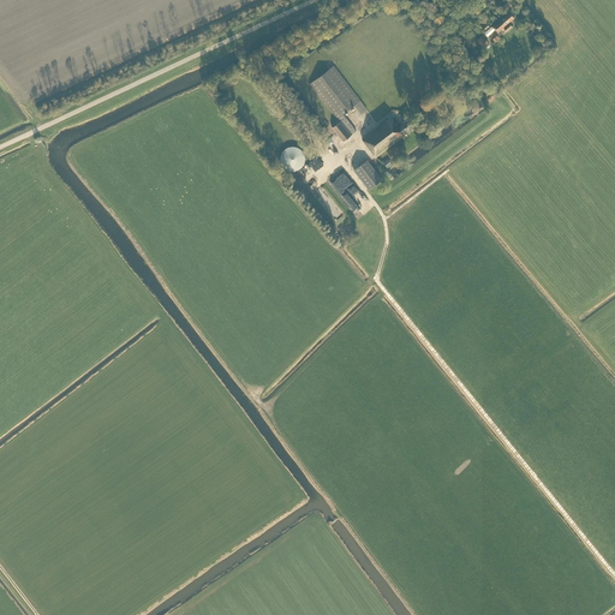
[(512,28),(508,23),(514,18),(508,12),(493,27),(497,33),(503,28),(507,33),(512,28)]
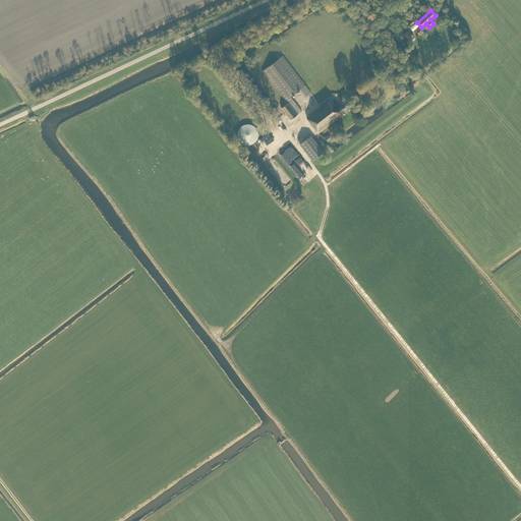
[(411,35),(408,31),(404,35),(409,40),(414,37),(411,35)]
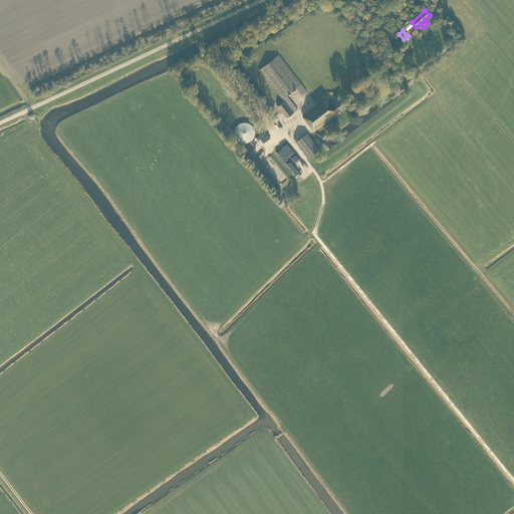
[(306,91),(300,84),(294,75),(279,54),(267,63),(259,69),(280,99),(282,97),(282,98),(278,101),(280,103),(276,106),(285,118),(293,112),(296,109),(286,95),(295,87),(301,95),(306,91)]
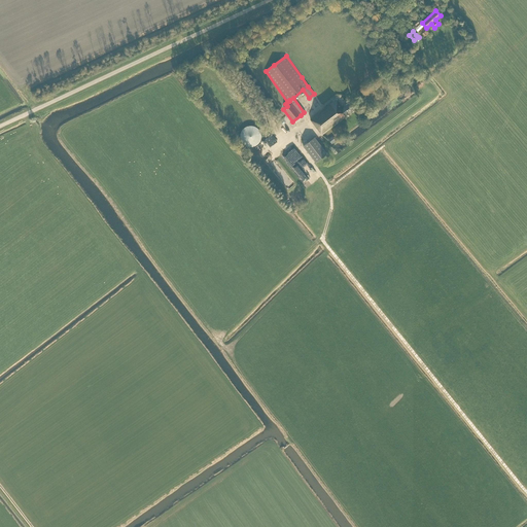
[(343,107),(337,99),(337,98),(311,118),(322,134),(346,115),(345,114),(355,106),(351,101),(343,107)]
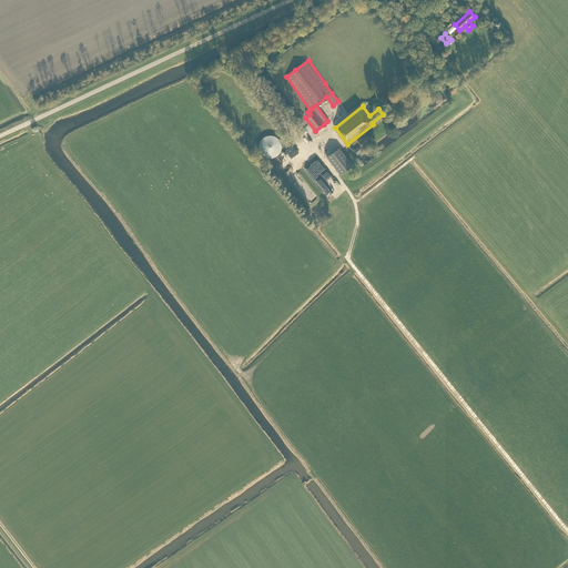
[(280,141),(280,140),(279,139),(277,139),(277,138),(276,137),(275,137),(274,135),(273,135),(272,135),(271,135),(270,135),(269,135),(267,135),(266,135),(265,135),(265,137),(264,137),(263,138),(262,138),(262,139),(261,139),(261,140),(260,141),(260,142),(259,143),(259,144),(259,145),(259,146),(259,148),(259,149),(260,150),(260,151),(260,152),(261,153),(262,154),(263,155),(264,155),(264,156),(265,156),(266,156),(267,158),(269,158),(270,158),(271,158),(272,158),(273,156),(274,156),(275,156),(276,155),(276,154),(277,154),(277,153),(279,153),(280,152),(280,151),(281,150),(281,149),(281,148),(281,146),(281,145),(281,144),(281,143),(281,142),(280,141)]
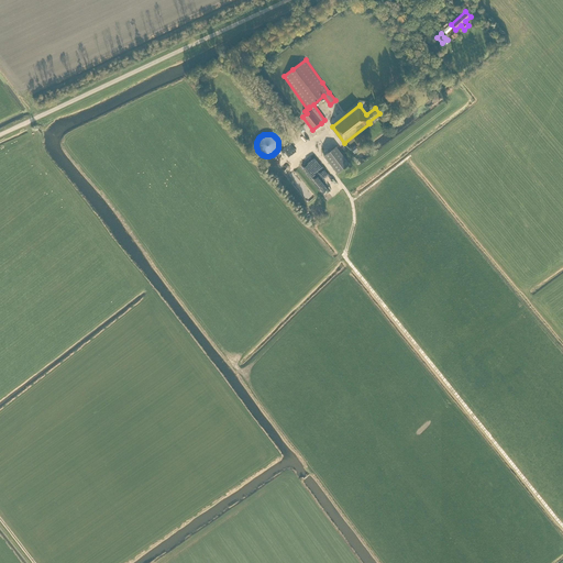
[(338,173),(350,163),(335,145),(323,155),(338,173)]
